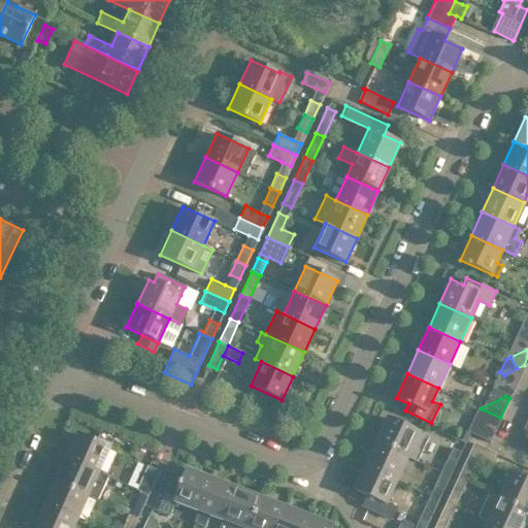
[(468,431),(490,441),(500,418),(481,408),(479,408),(468,431)]
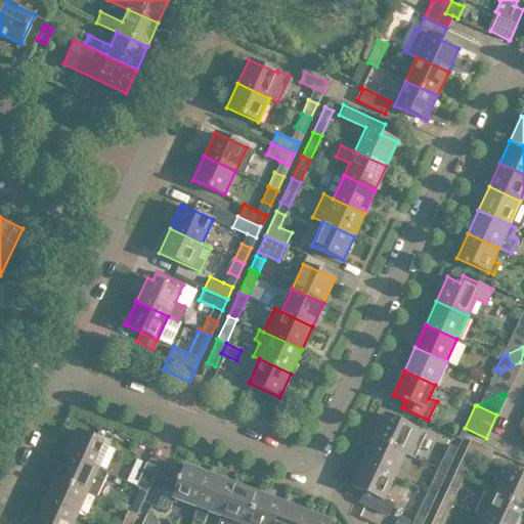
[(373,438),(404,452),(412,456),(424,432),(384,413),(373,438)]
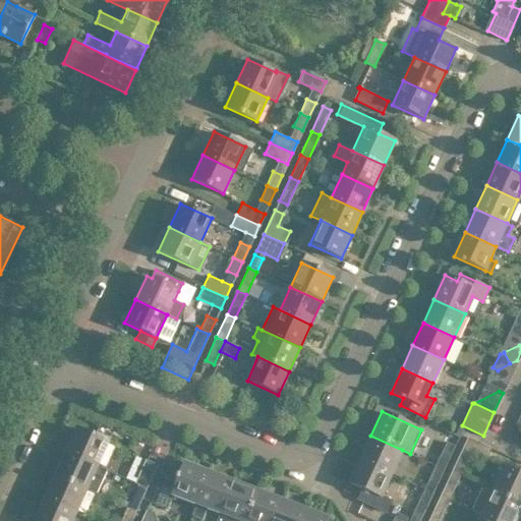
[(75,427),(65,452),(97,466),(108,442),(75,427)]
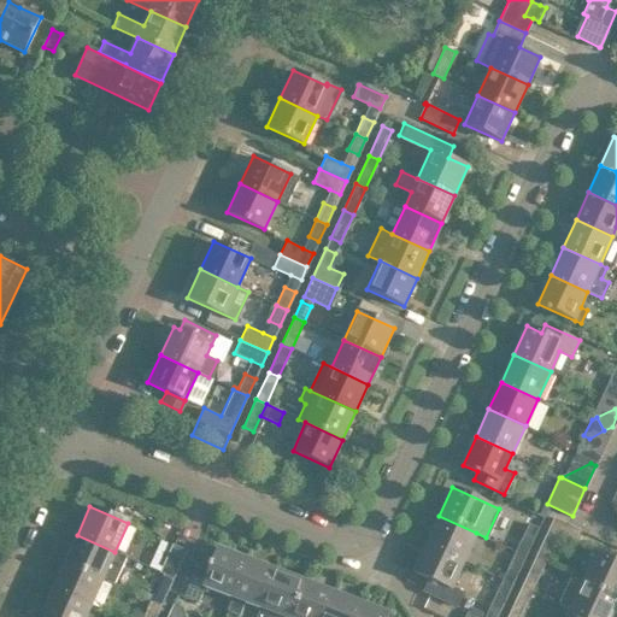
[(439,516),(427,544),(464,560),(476,533),(439,516)]
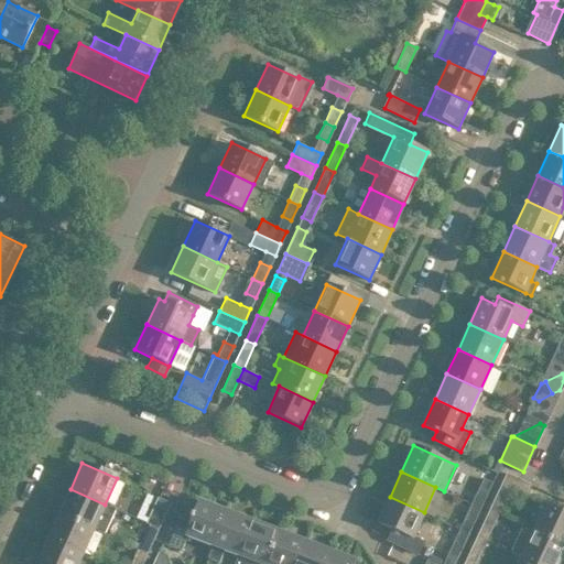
[(506,472),(492,500),(502,505),(510,489),(514,491),(523,495),(529,483),(520,478),(506,472)]
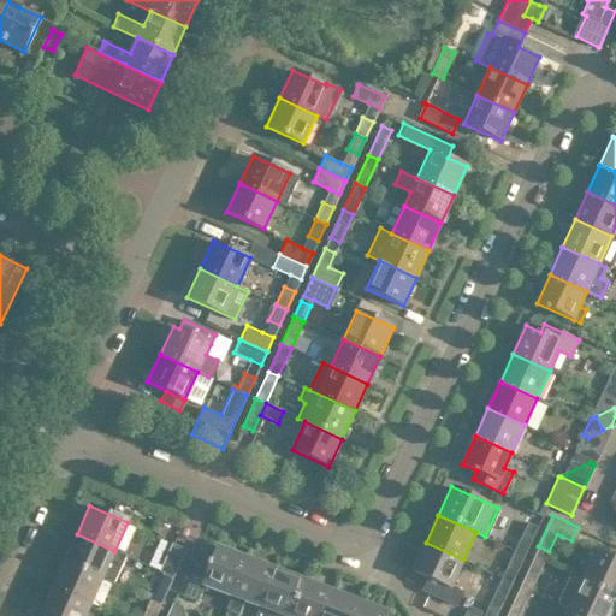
[(526,522),(519,538),(529,543),(537,527),(526,522)]
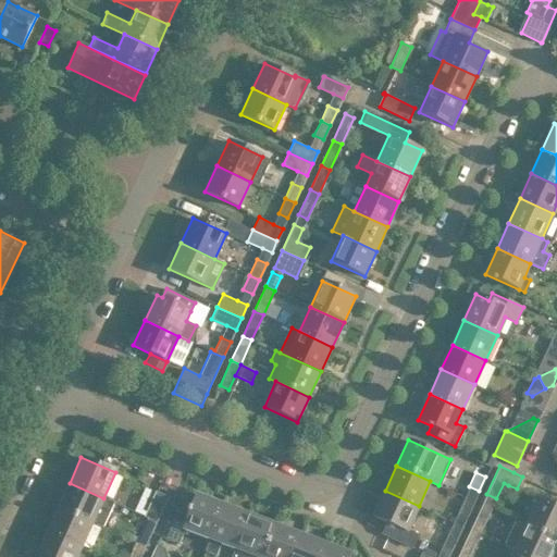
[(103,498),(70,483),(58,508),(91,523),(103,498)]
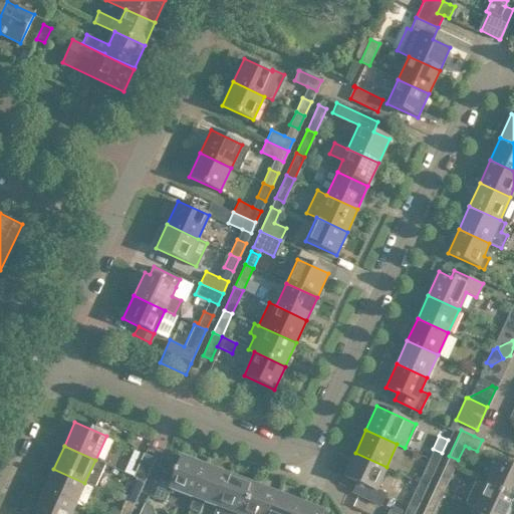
[(143,452),(133,476),(145,481),(156,457),(143,452)]
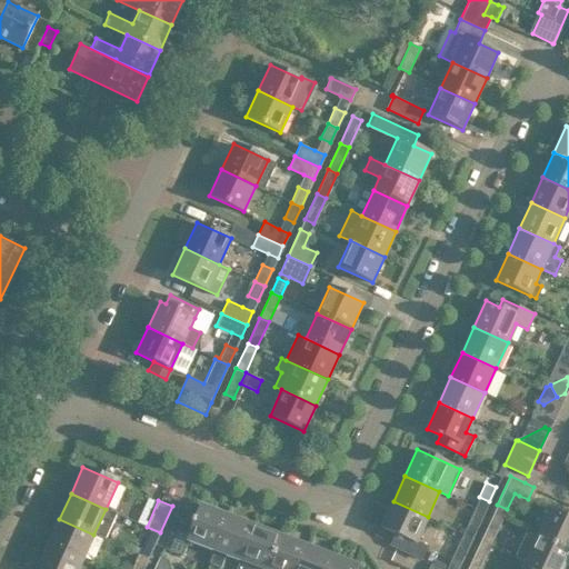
[(428,517),(393,501),(381,528),(396,533),(391,545),(421,559),(427,547),(417,542),(428,517)]
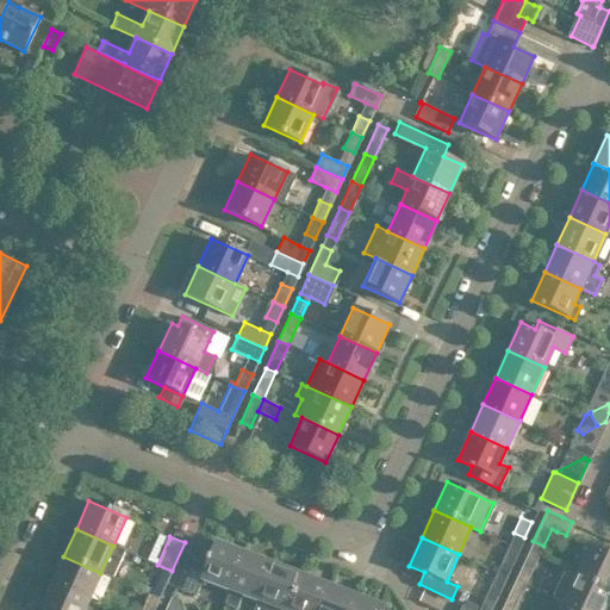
[(195,595),(203,579),(230,590),(244,552),(215,541),(210,555),(195,551),(181,589),(195,595)]
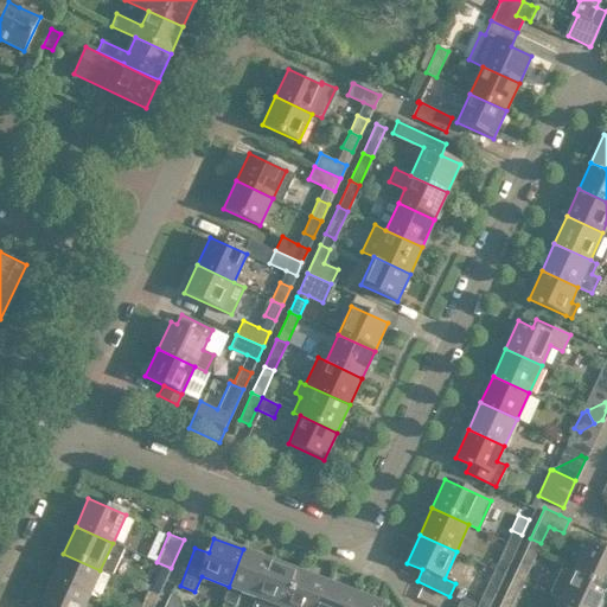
[(506,541),(498,558),(508,563),(516,545),(506,541)]
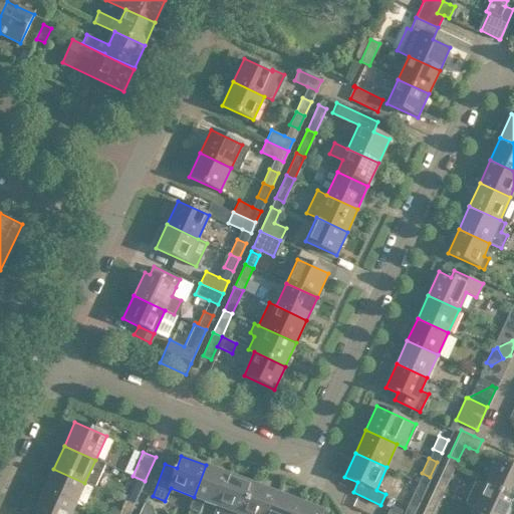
[(513,467),(497,460),(486,483),(513,496),(513,467)]
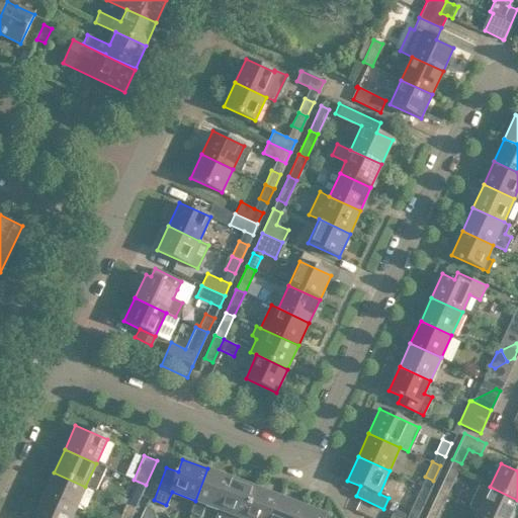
[(198,516),(203,504),(219,510),(231,478),(207,468),(195,501),(190,513),(198,516)]
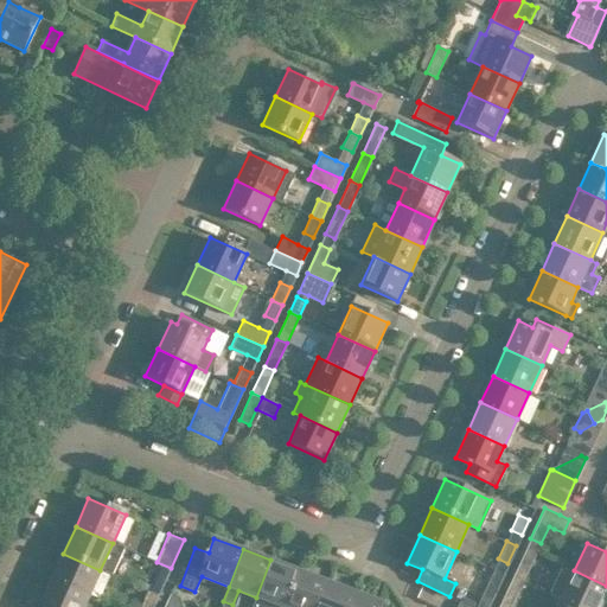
[(100,570),(63,554),(51,580),(88,598),(100,570)]
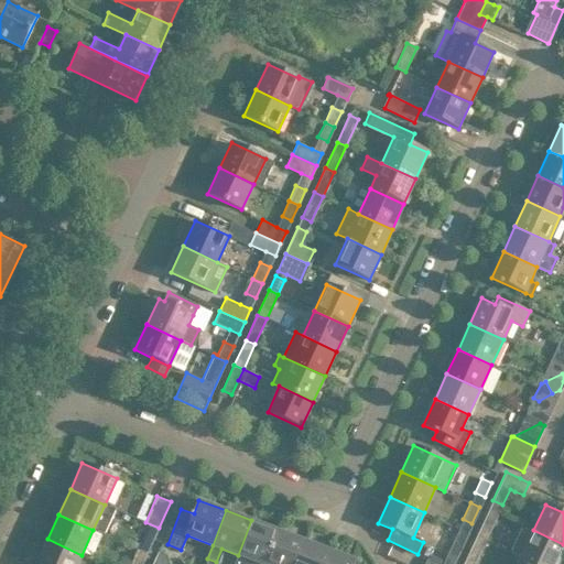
[(484,519),(477,534),(486,539),(494,523),(484,519)]
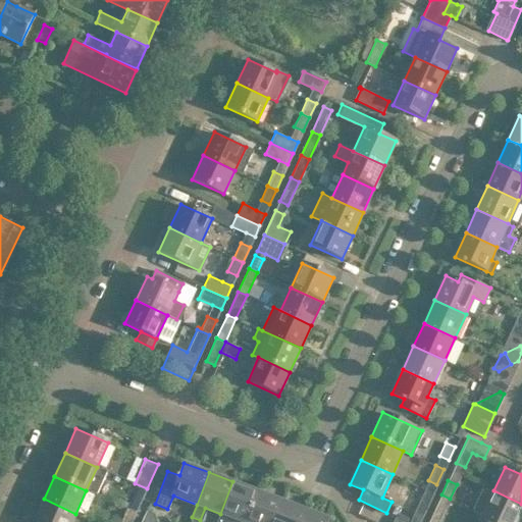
[(244,521),(257,490),(232,481),(220,514),(216,521),(244,521)]
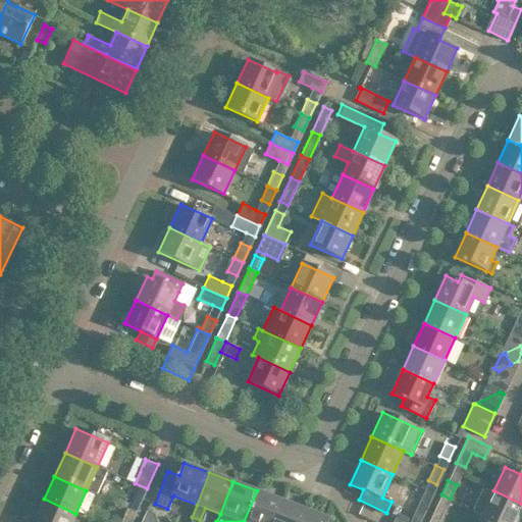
[(138,485),(127,508),(136,512),(147,488),(135,483),(138,485)]
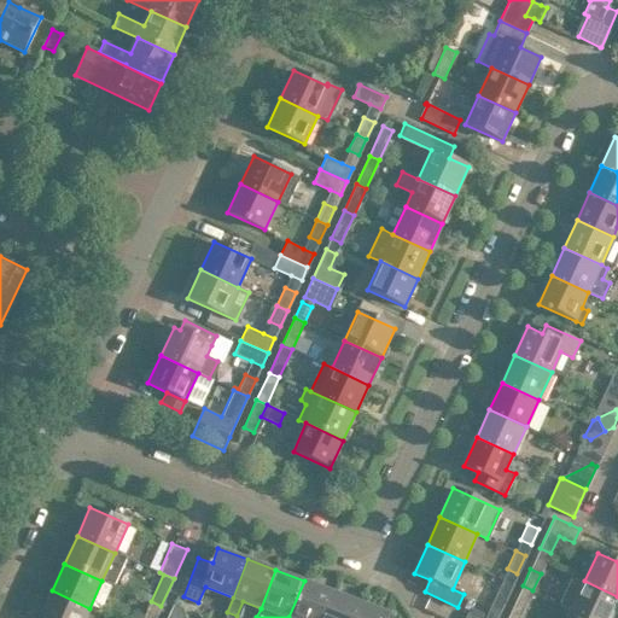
[(558,602),(571,608),(590,617),(611,617),(617,604),(617,596),(584,581),(570,575),(558,602)]
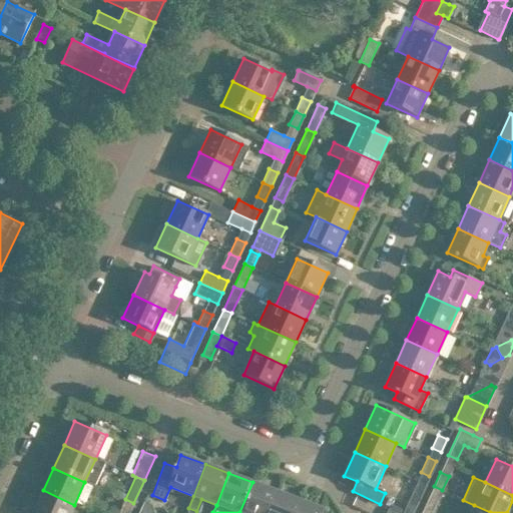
[(417,481),(402,512),(412,512),(426,484),(417,481)]
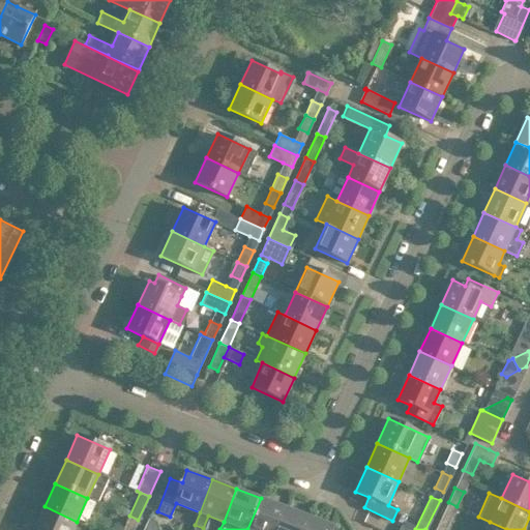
[(261,498),(247,529),(275,529),(284,507),(261,498)]
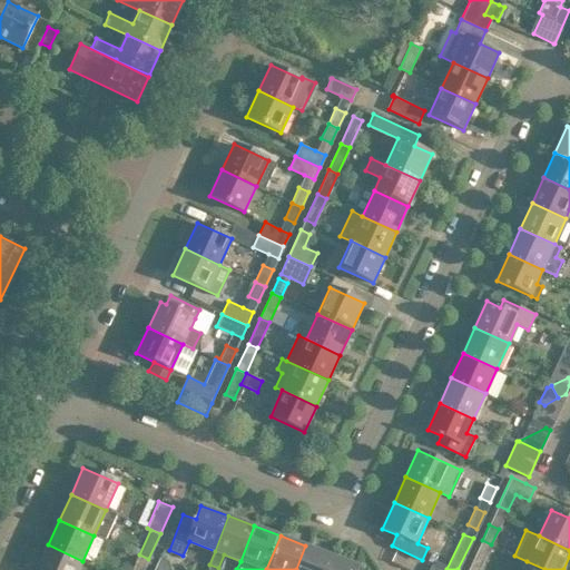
[(78,569),(82,561),(48,544),(36,569),(78,569)]
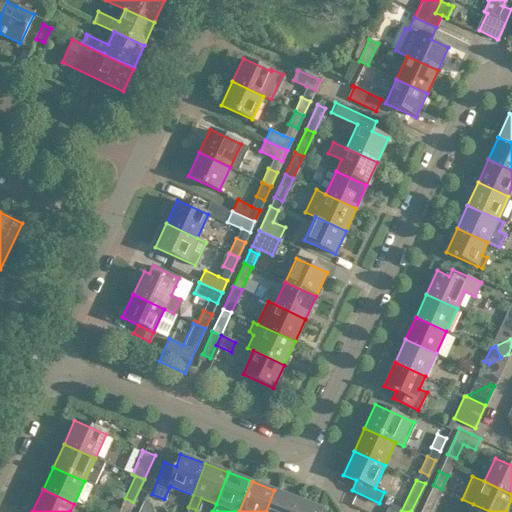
[(266,511),(292,511),(298,499),(274,490),(266,511)]
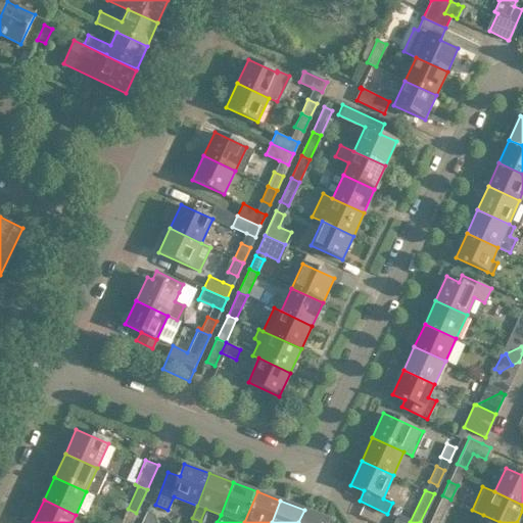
[(437,505),(431,519),(440,522),(446,509),(437,505)]
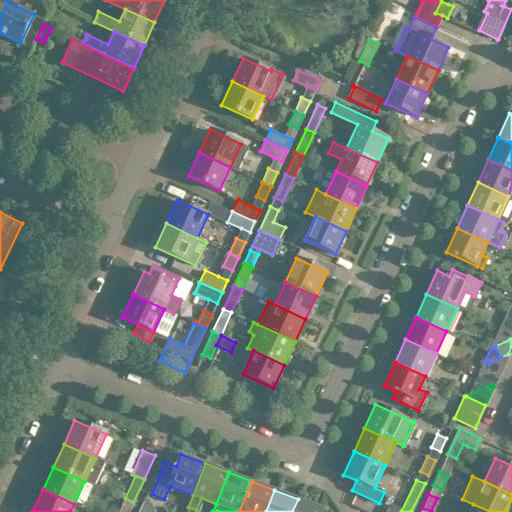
[(125,498),(118,511),(128,511),(133,502),(125,498)]
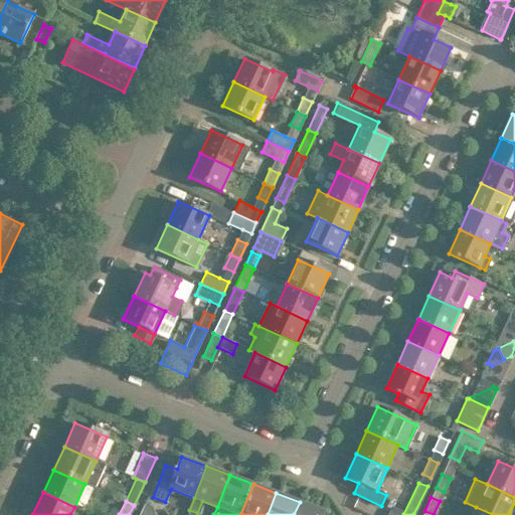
[(322,514),(324,511),(300,502),(294,514),(322,514)]
